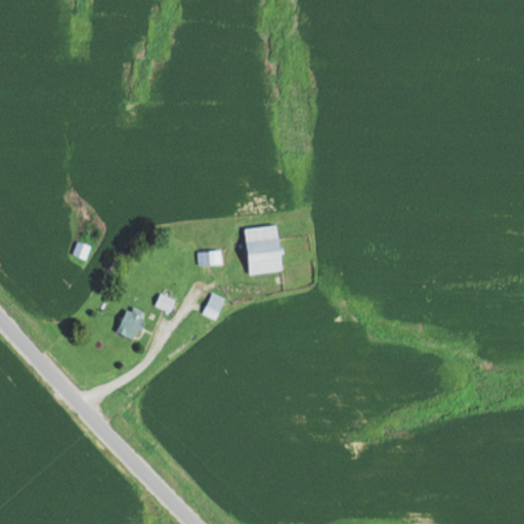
[(281,270),(277,224),(245,227),(248,273),(281,270)]
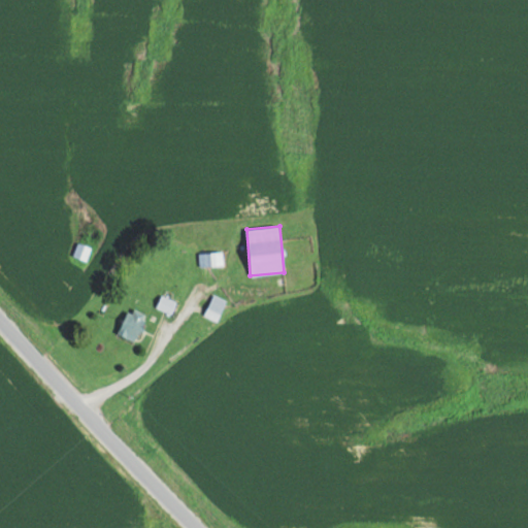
[(72,255),(86,261),(91,248),(77,242),(72,255)]
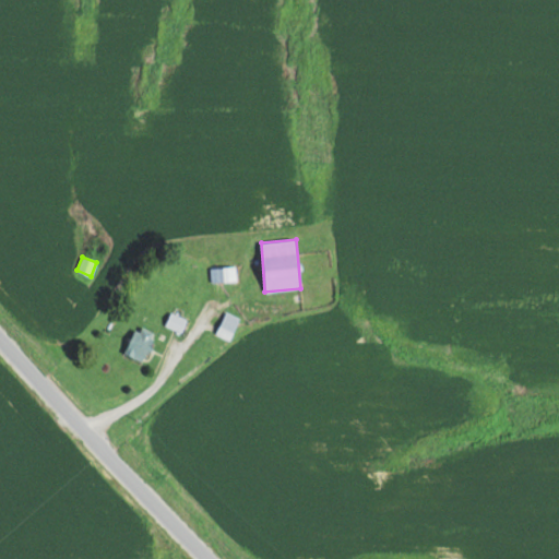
[(215,333),(229,340),(239,318),(226,311),(215,333)]
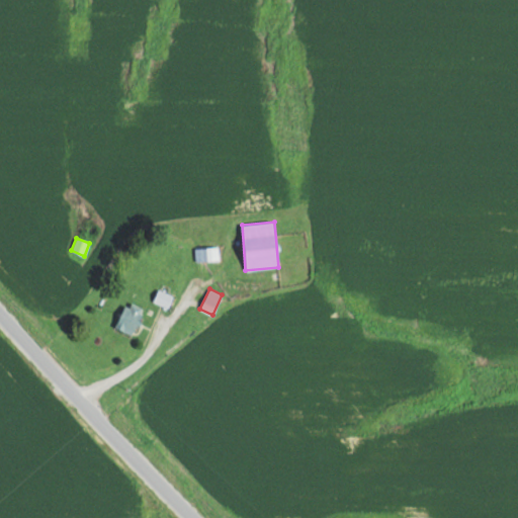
[(172,296),(158,289),(153,299),(167,308),(172,296)]
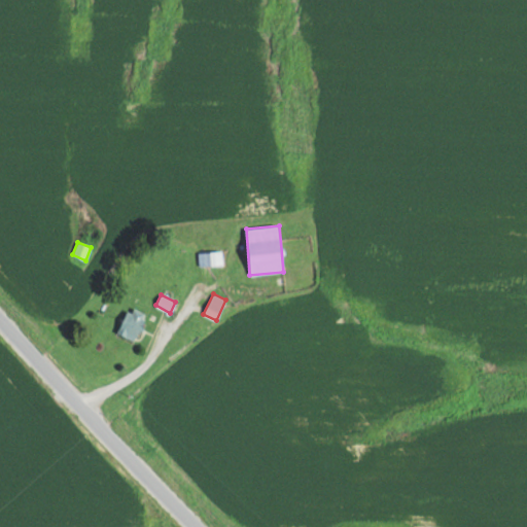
[(117,334),(134,341),(146,314),(129,307),(117,334)]
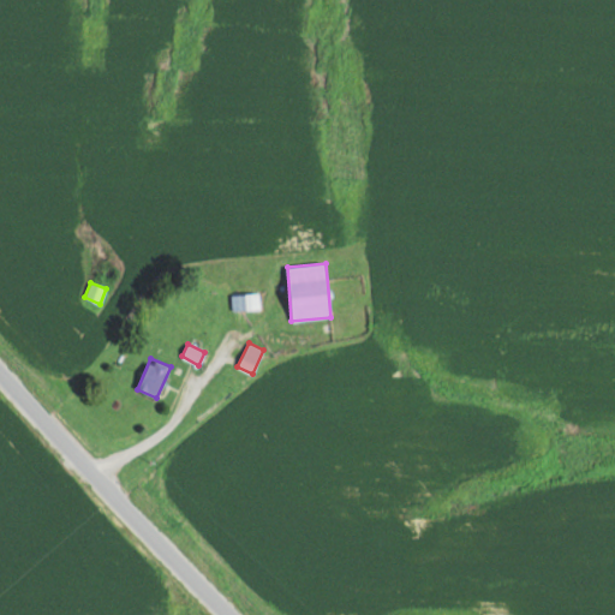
All buildings are outlined.
